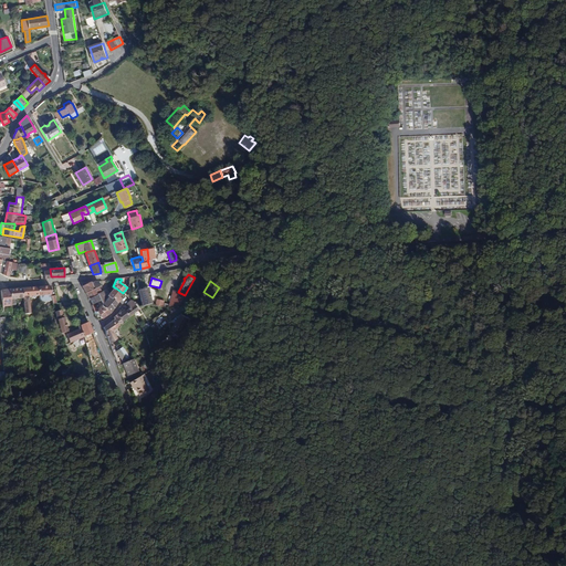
[(94,290),(92,283),(91,282),(87,284),(86,283),(83,283),(82,286),(86,293),(91,291),(94,290)]
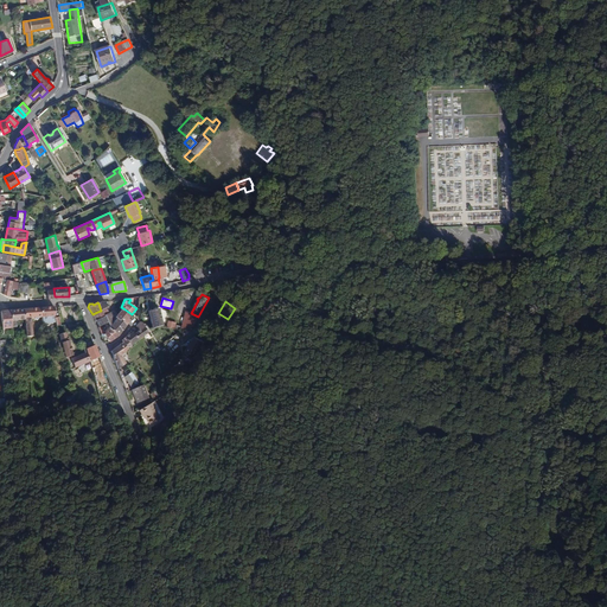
[(107,307),(106,302),(98,304),(101,311),(97,312),(100,318),(104,315),(109,326),(115,318),(117,315),(115,311),(108,313),(106,308),(107,307)]
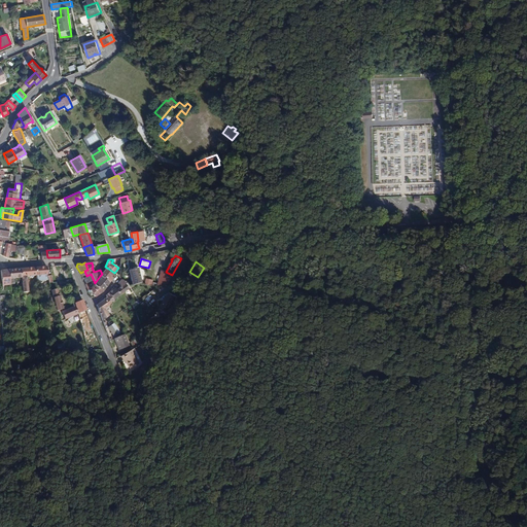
[(36,275),(37,280),(38,280),(39,280),(39,275),(47,274),(48,279),(53,279),(50,267),(36,268),(36,275)]
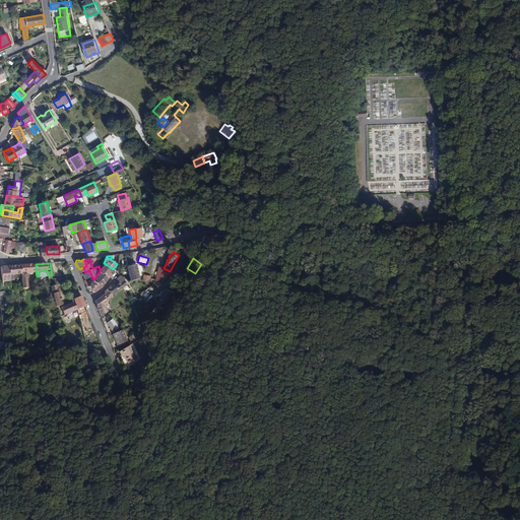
[(34,272),(36,271),(36,264),(35,264),(20,265),(21,274),(22,288),(27,288),(26,272),(27,272),(27,273),(30,273),(31,274),(33,274),(34,272)]
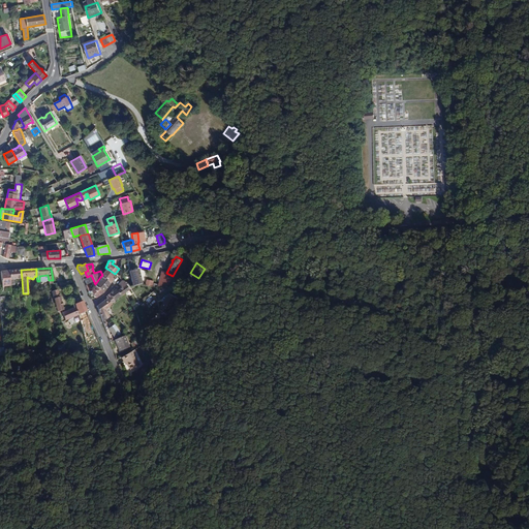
[(117,275),(115,274),(107,269),(102,275),(100,277),(110,283),(117,275)]
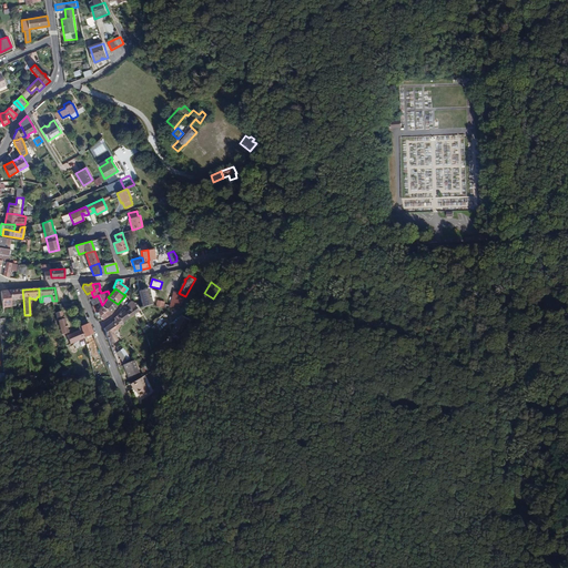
[(141,298),(143,307),(153,305),(149,288),(139,291),(140,296),(139,297),(139,298),(141,298)]
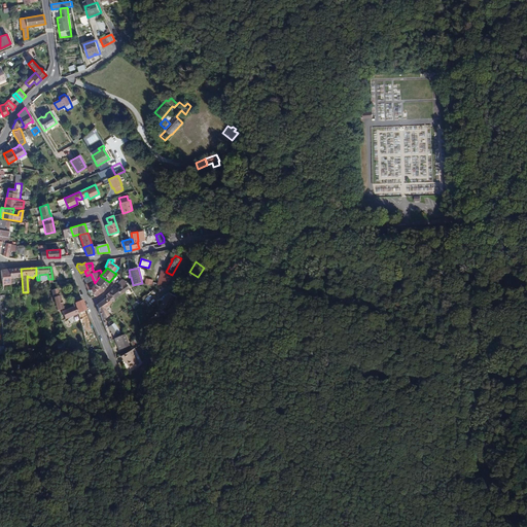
[(22,278),(21,269),(8,270),(9,279),(22,278)]
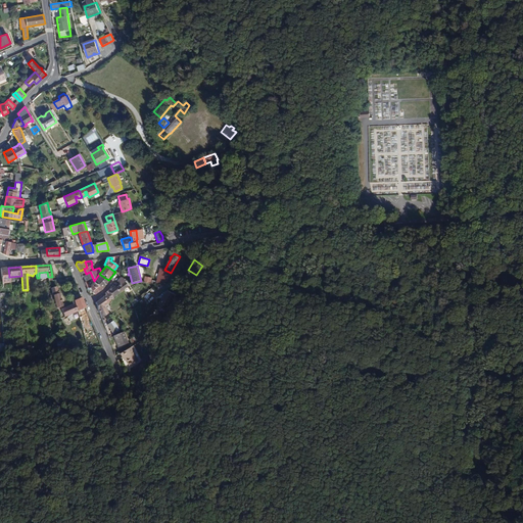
[(9,277),(8,268),(0,269),(2,284),(10,283),(9,277)]
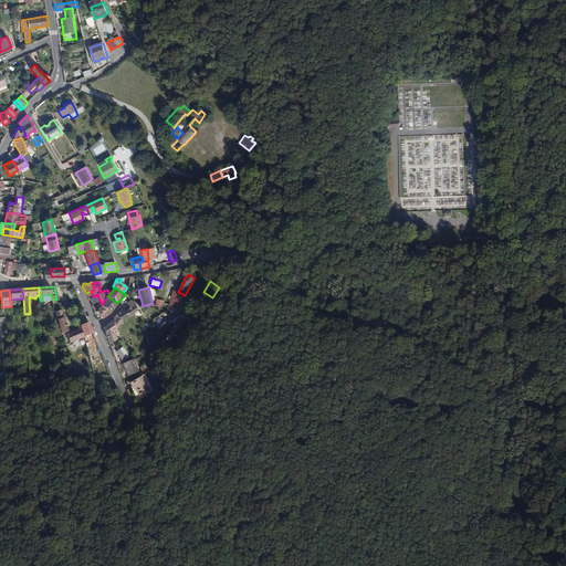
[(169,305),(163,303),(163,306),(169,308),(170,308),(181,303),(185,295),(178,292),(178,291),(175,290),(169,305)]
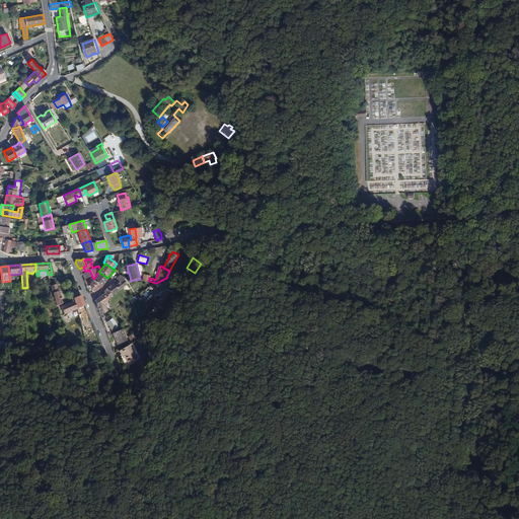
[(85,272),(83,267),(79,269),(85,279),(87,278),(89,277),(91,282),(92,281),(93,279),(89,270),(85,272)]
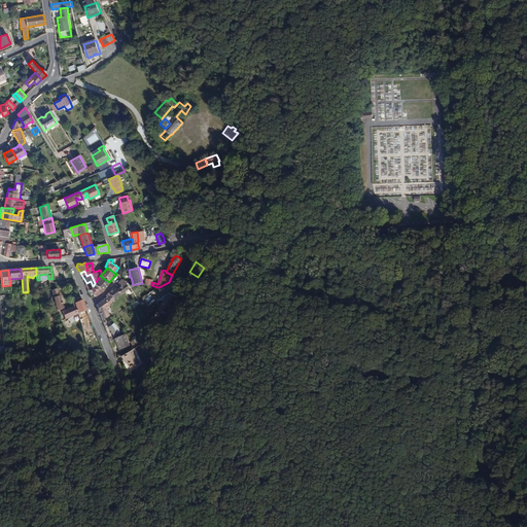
[(109,282),(100,276),(95,283),(94,285),(103,291),(109,282)]
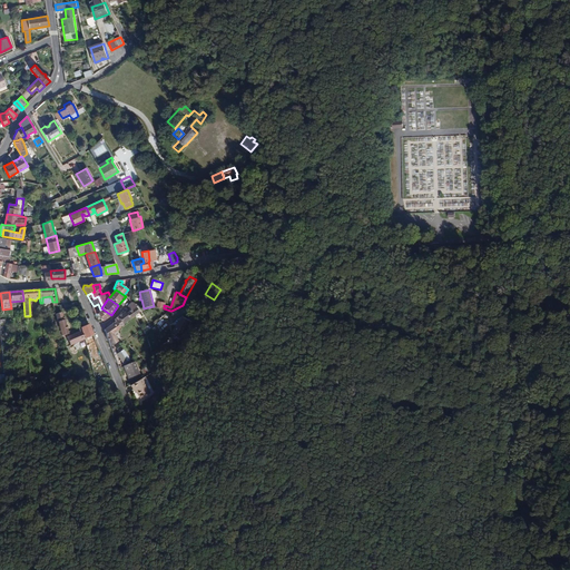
[(134,303),(131,303),(128,306),(131,310),(128,312),(126,314),(129,320),(135,315),(135,316),(139,313),(138,311),(136,307),(137,306),(134,303)]
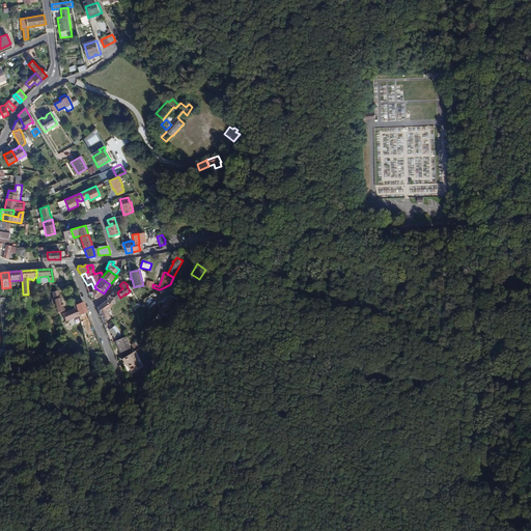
[(91,289),(88,292),(88,294),(89,296),(91,295),(95,300),(104,294),(94,287),(93,288),(91,289)]
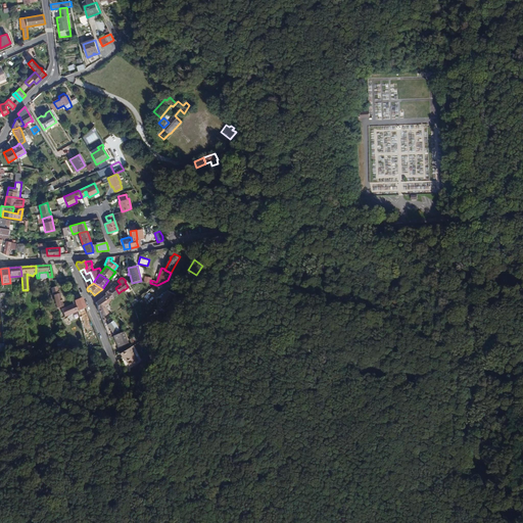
[(110,289),(108,290),(113,297),(119,293),(115,288),(117,286),(116,285),(115,285),(110,289)]
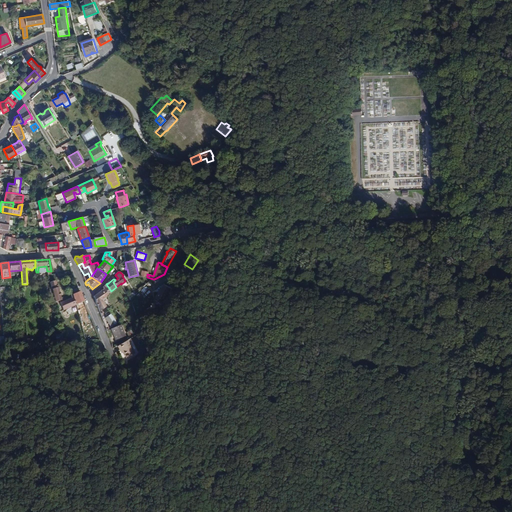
[(55,303),(56,304),(58,303),(58,301),(61,300),(58,287),(57,287),(55,280),(50,282),(51,289),(53,295),(54,296),(55,302),(55,303)]
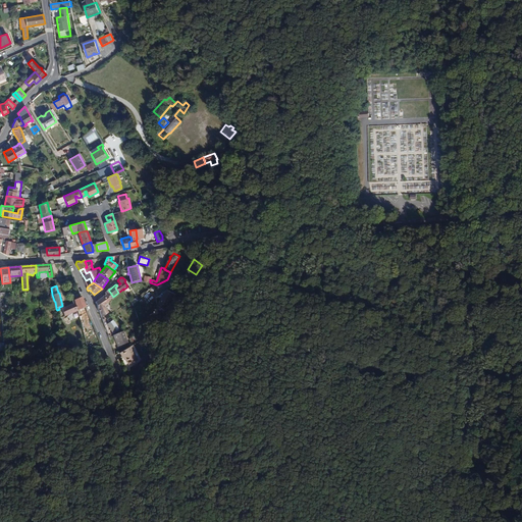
[(168,290),(159,304),(167,309),(175,295),(168,290)]
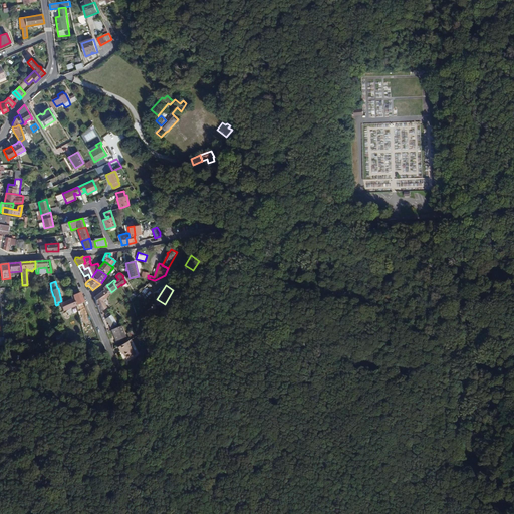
[(103,290),(93,297),(99,313),(106,308),(101,301),(105,299),(104,297),(107,296),(103,290)]
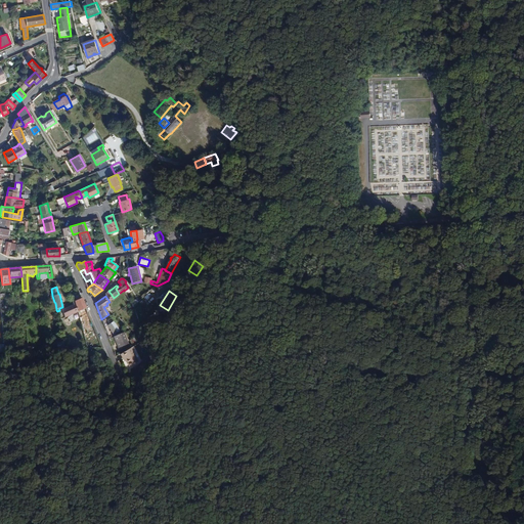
[(78,312),(86,308),(82,298),(74,301),(76,304),(78,312)]
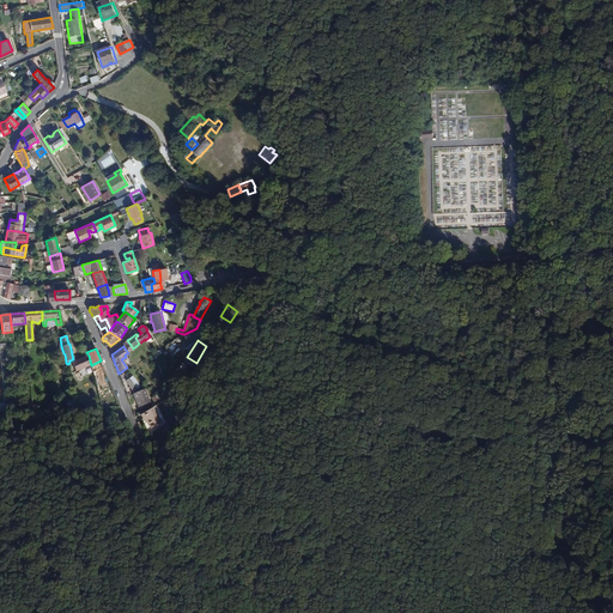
[(76,371),(91,365),(89,356),(72,363),(76,371)]
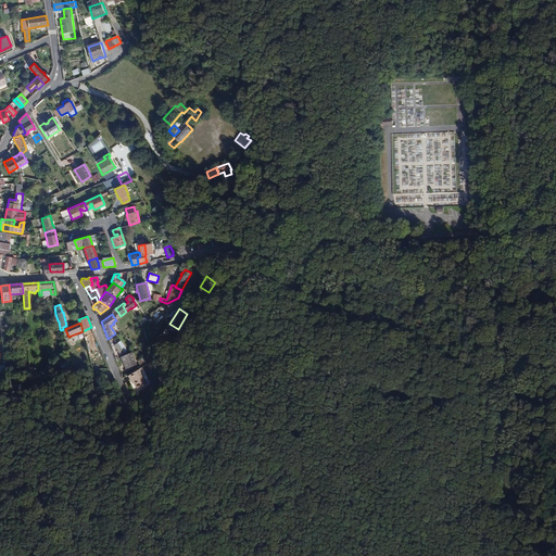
[(178,329),(169,324),(167,327),(176,332),(178,329)]
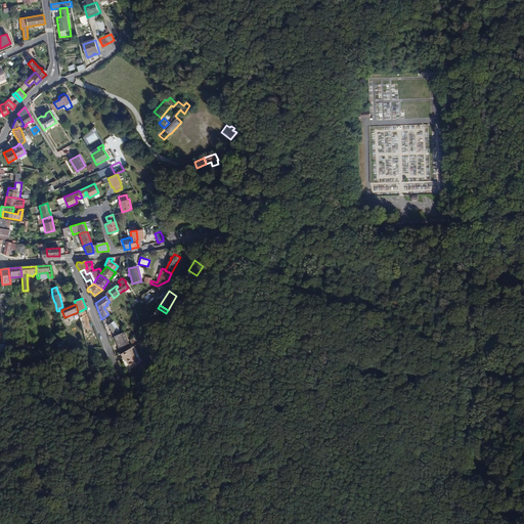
[(114,321),(107,325),(114,335),(119,331),(114,321)]
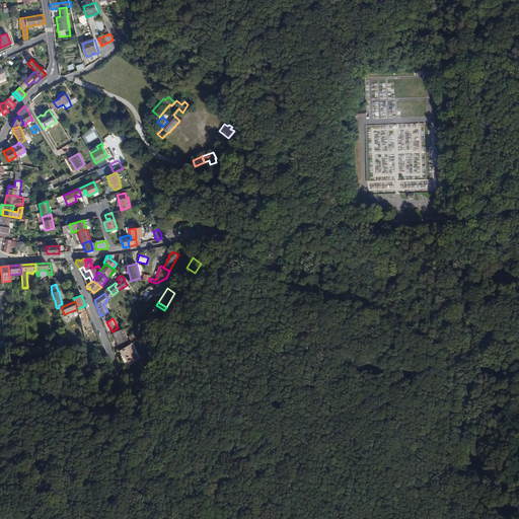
[(123,329),(113,334),(118,345),(128,341),(123,329)]
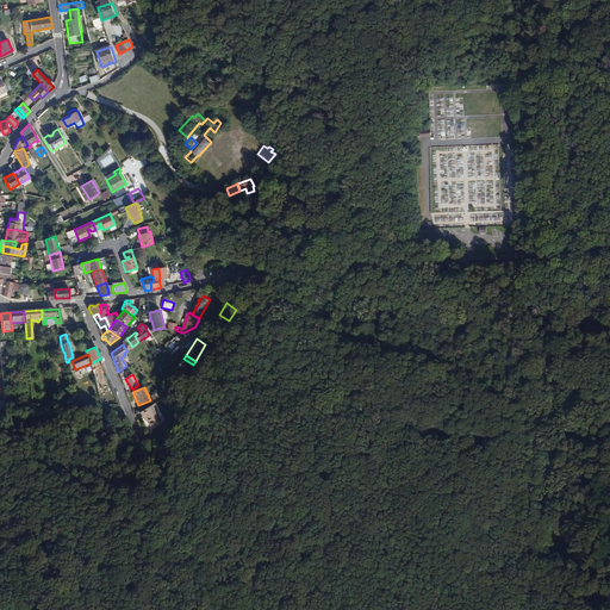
[(155,403),(161,400),(156,393),(151,396),(155,403)]
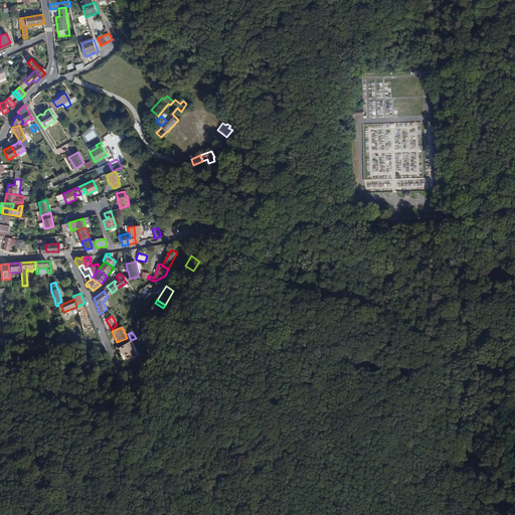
[(128,342),(118,348),(120,351),(122,350),(124,354),(128,360),(136,355),(128,342)]
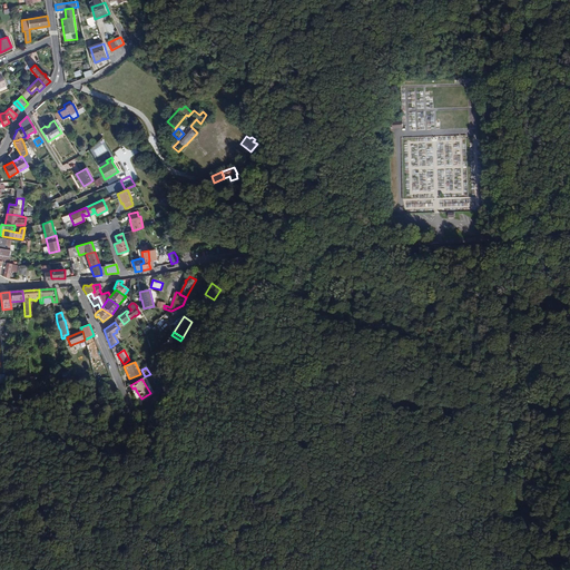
[(151,396),(146,400),(148,404),(150,402),(149,400),(155,396),(159,386),(158,386),(151,396)]
